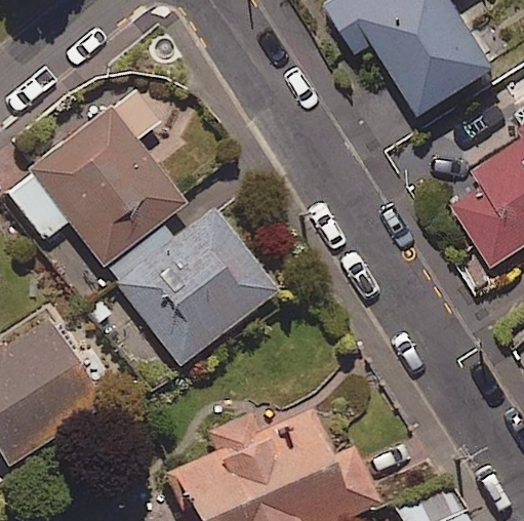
[(331,0),(327,3),(357,49),(377,37),(427,113),(501,65),(459,0),(331,0)]
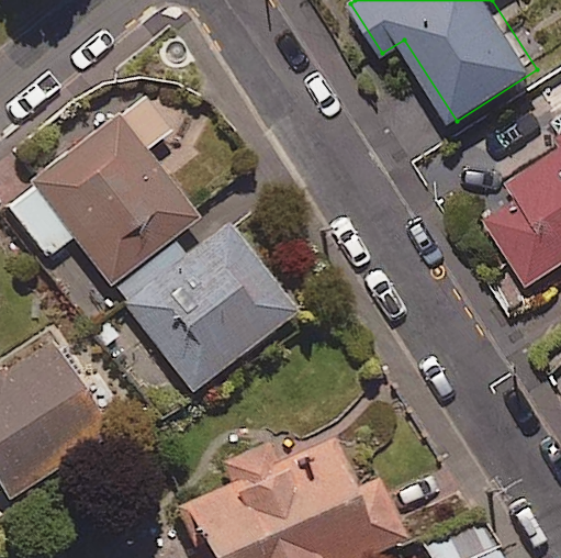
[(170,130),(145,96),(6,201),(46,255),(75,233),(112,281),(198,216),(146,148),(170,130)]
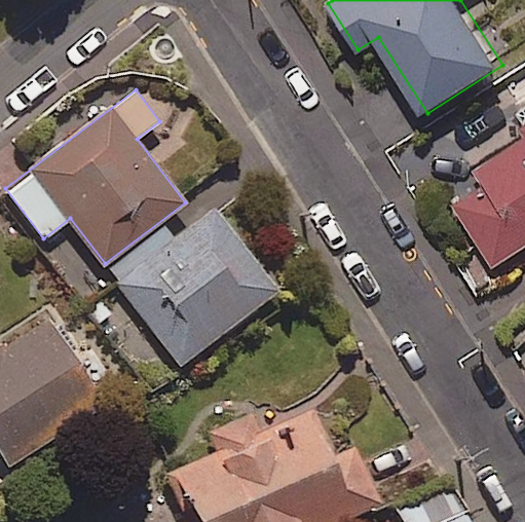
[(522,137),(489,158),(473,169),(482,184),(456,201),(496,263),(524,245),(524,123),(517,129),(522,137)]
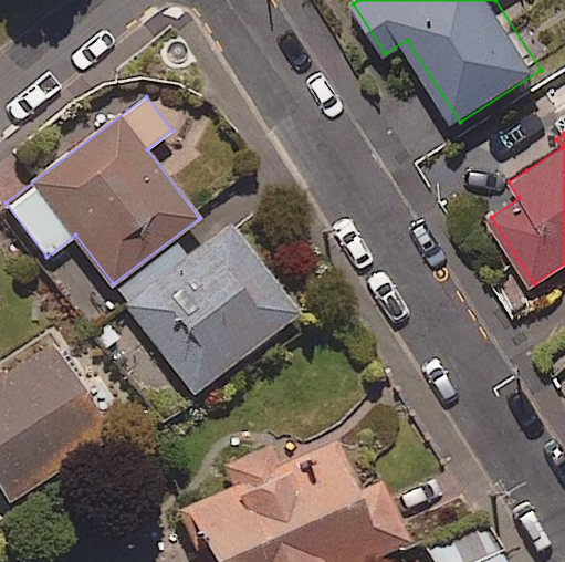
[(300,313),(231,224),(187,258),(178,247),(117,294),(195,395),(300,313)]
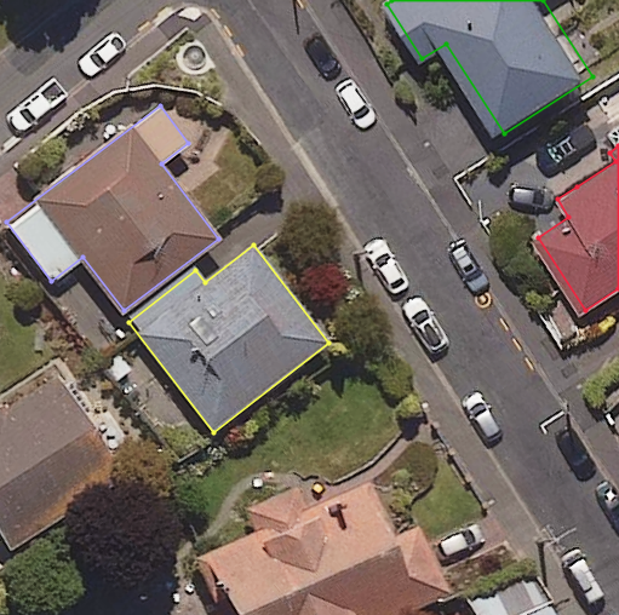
[(0,539),(9,552),(124,478),(59,377),(0,414),(0,539)]
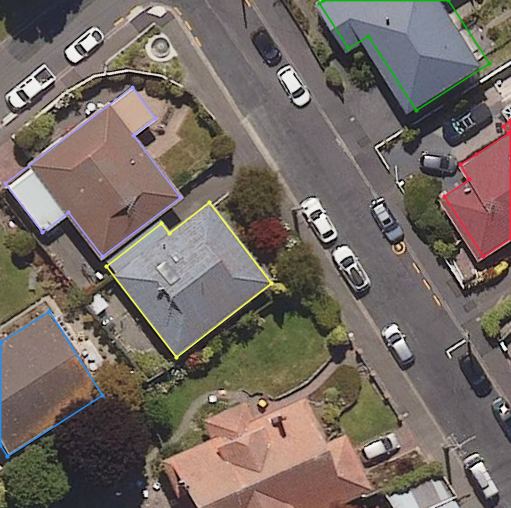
[(252,423),(242,402),(203,422),(211,439),(163,462),(186,507),(341,507),(371,493),(343,436),(322,447),(298,400),(252,423)]
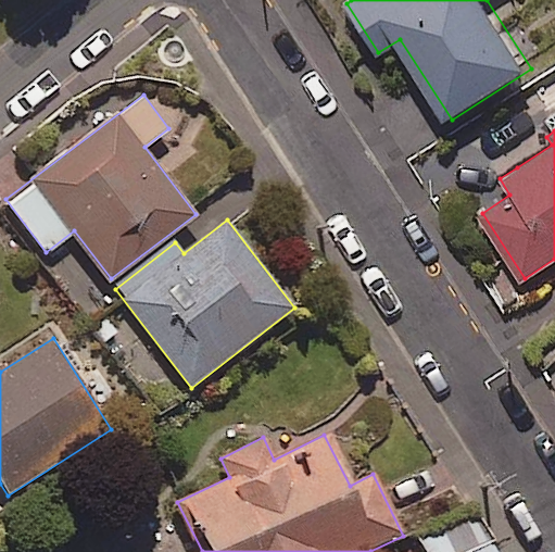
[(495,551),(480,511),(426,532),(432,551),(495,551)]
